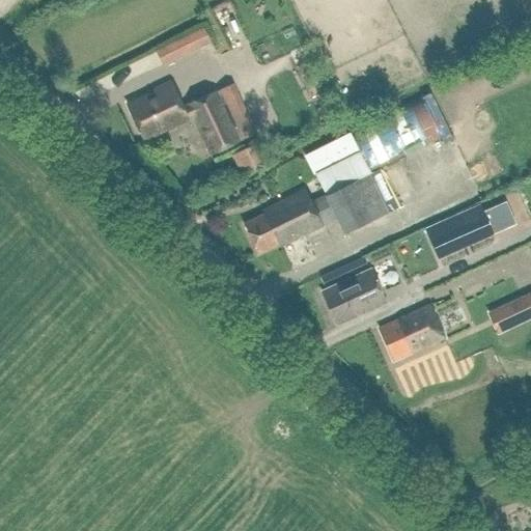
[(205,15),(110,65),(118,80),(214,30),(205,15)]
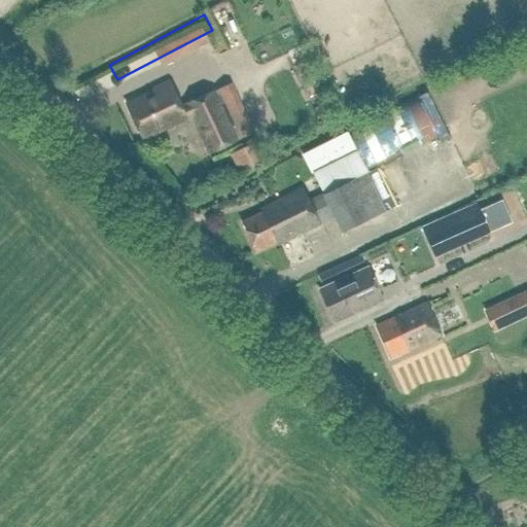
[(142,137),(186,116),(187,119),(190,118),(207,153),(246,135),(222,85),(180,103),(171,82),(153,90),(154,92),(128,104),(142,137)]
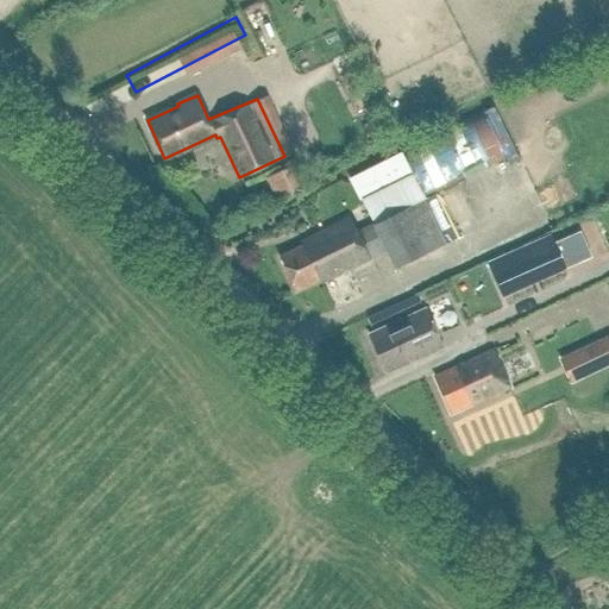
[(395,267),(425,252),(457,237),(435,190),(425,196),(424,193),(502,155),(509,165),(519,159),(493,105),(352,179),(372,223),(357,230),(350,217),(302,240),(303,244),(280,256),(296,289),(320,277),(321,281),(370,257),(387,249),(395,267)]
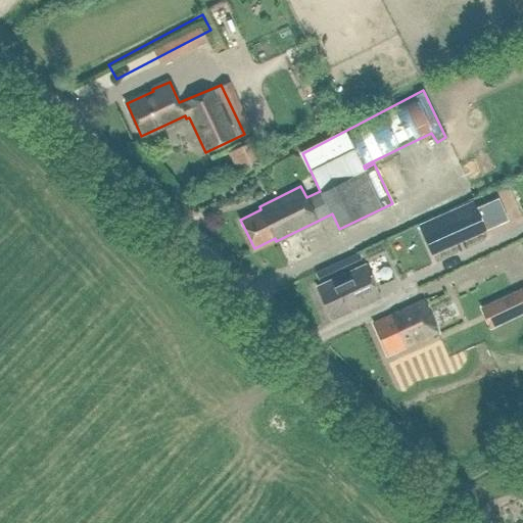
[(476,208),(445,222),(454,242),(484,229),(476,208)]
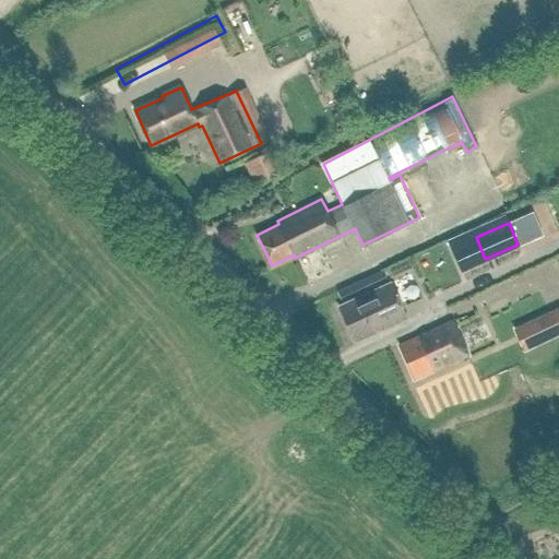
[(354,340),(405,317),(390,282),(339,306),(354,340)]
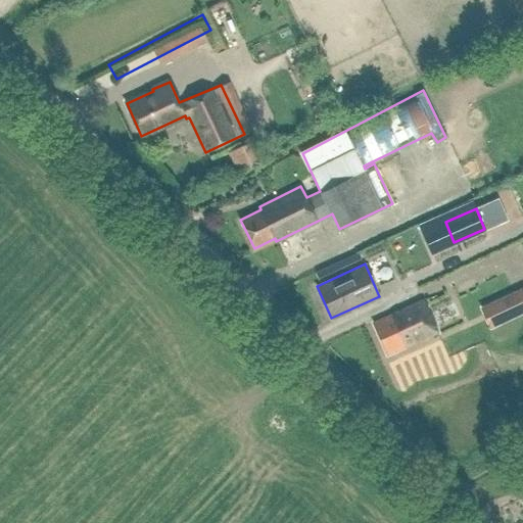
[(438,331),(431,316),(423,299),(374,322),(388,353),(438,331)]
